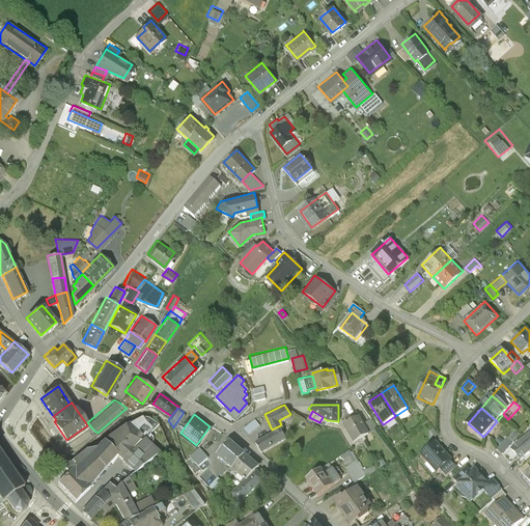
[(359,415),(343,423),(352,440),(368,432),(359,415)]
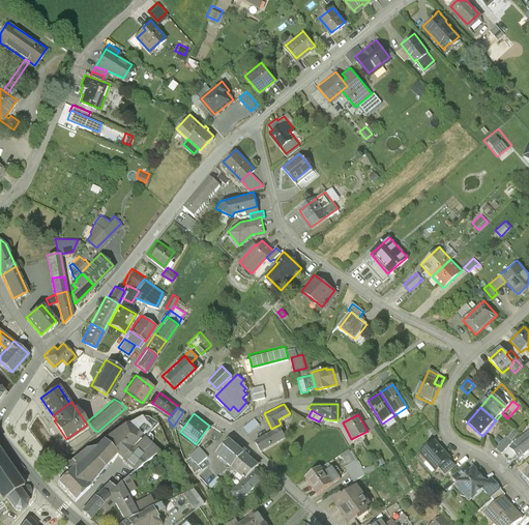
[(259,423),(254,416),(243,425),(248,430),(259,423)]
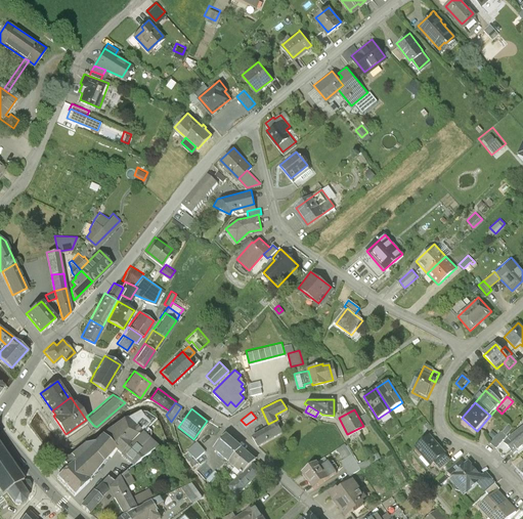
[(113,446),(119,452),(140,430),(125,417),(107,428),(85,448),(73,461),(72,460),(56,475),(74,492),(88,477),(89,476),(88,476),(113,446)]
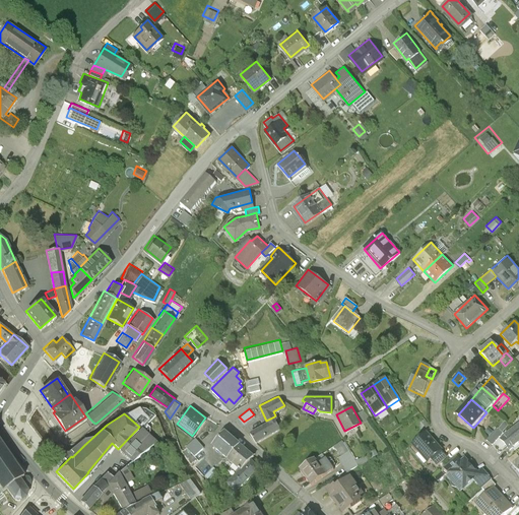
[(280,428),(274,416),(266,421),(250,431),(257,441),(280,428)]
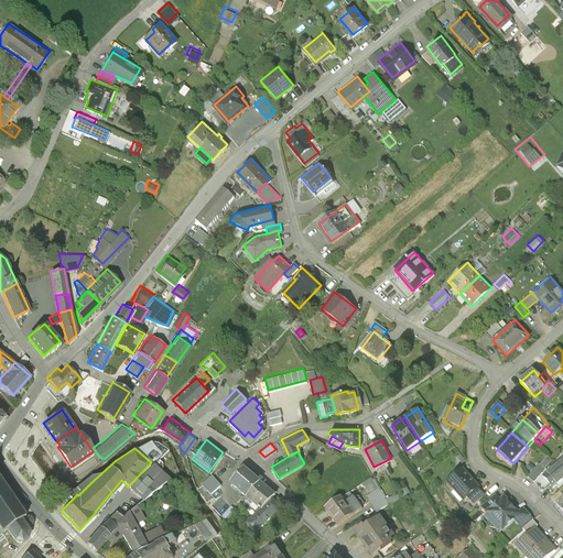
[(562,481),(562,460),(547,476),(558,487),(562,481)]
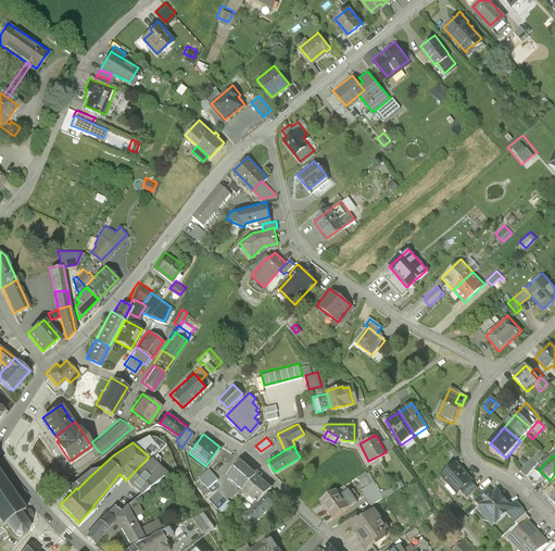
[(160,466),(149,456),(126,480),(138,490),(160,466)]
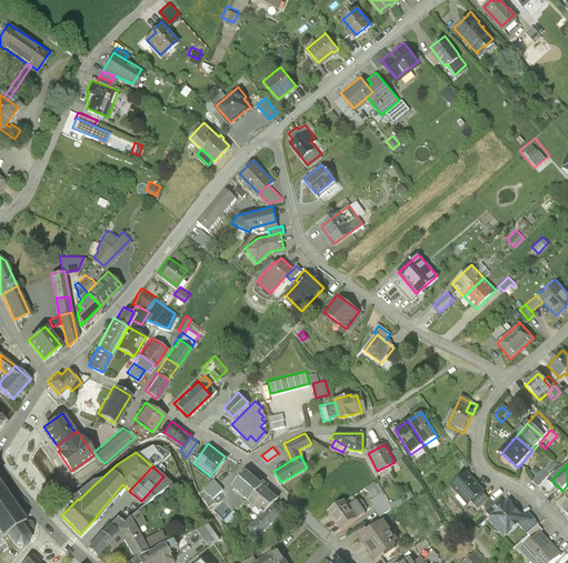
[(262,484),(246,469),(231,485),(248,500),(262,484)]
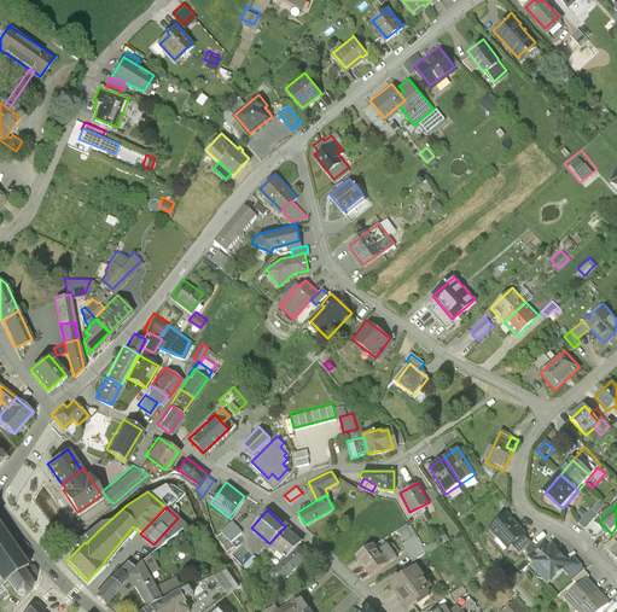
[(527,537),(508,517),(492,532),(510,553),(513,549),(525,538),(527,537)]
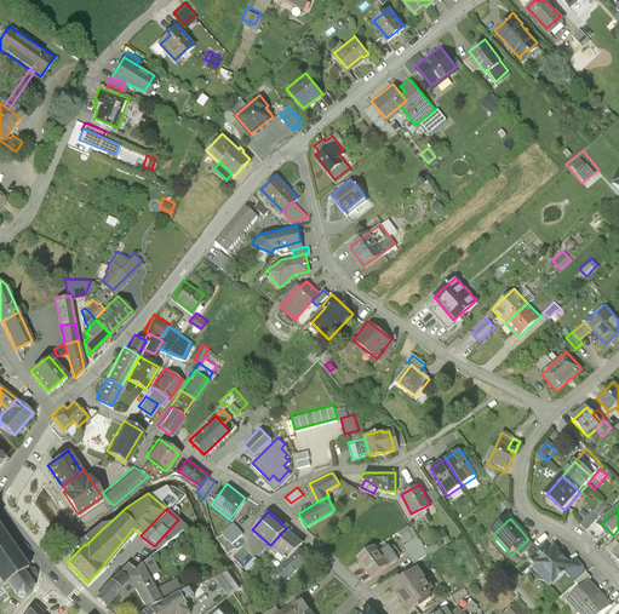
[(228,523),(216,533),(225,544),(230,540),(235,545),(240,540),(241,539),(228,523)]
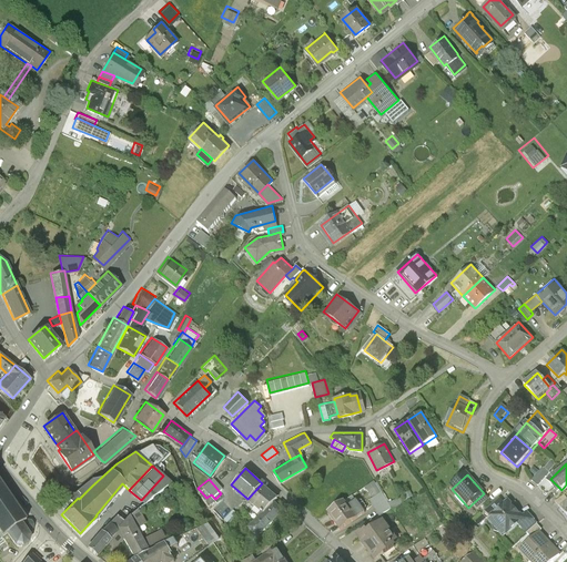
[(562,490),(550,479),(546,482),(557,494),(562,490)]
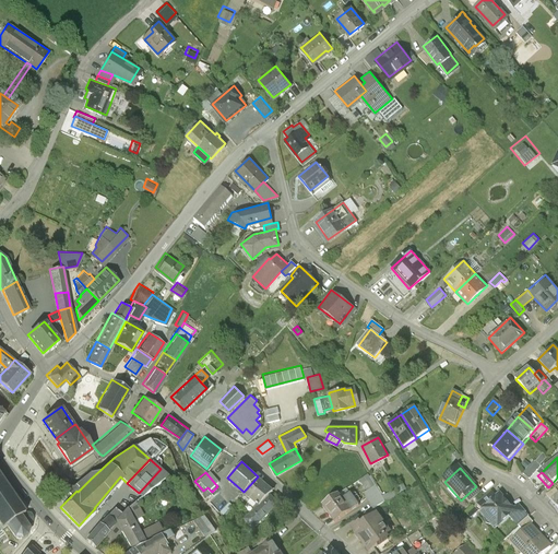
[(23,509),(0,474),(0,527),(6,523),(13,535),(20,535),(25,532),(26,526),(24,522),(30,519),(31,514),(28,510),(23,509)]
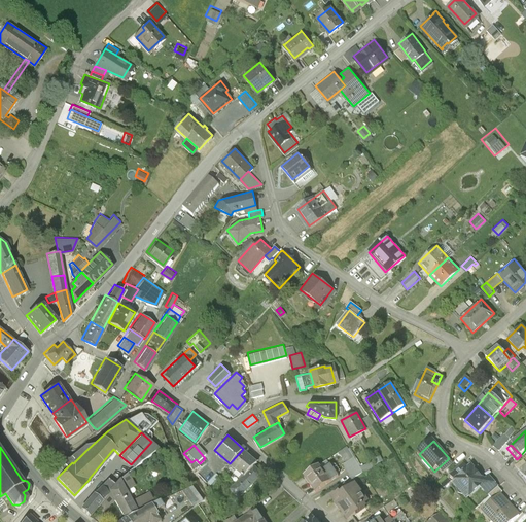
[(255,460),(243,449),(230,463),(242,475),(252,465),(255,460)]
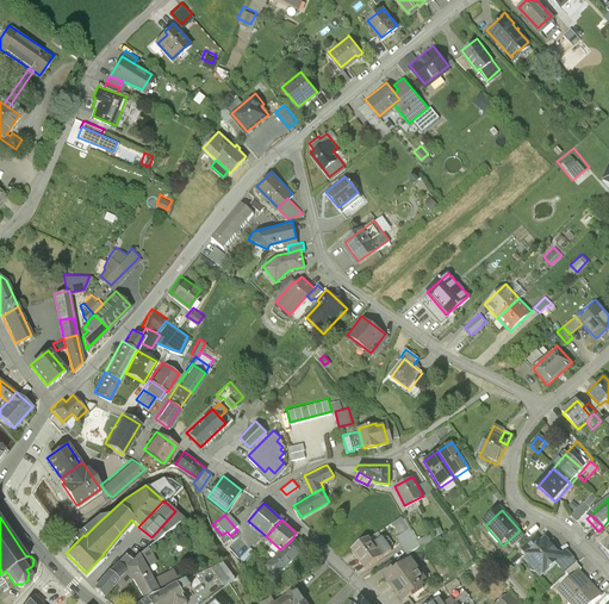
[(378,530),(352,548),(364,566),(390,548),(378,530)]
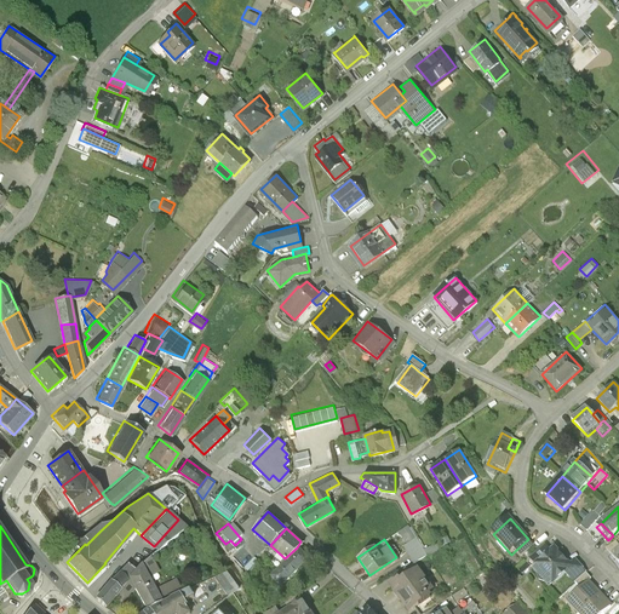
[(231,558),(244,571),(257,558),(240,540),(235,545),(230,550),(235,556),(231,558)]
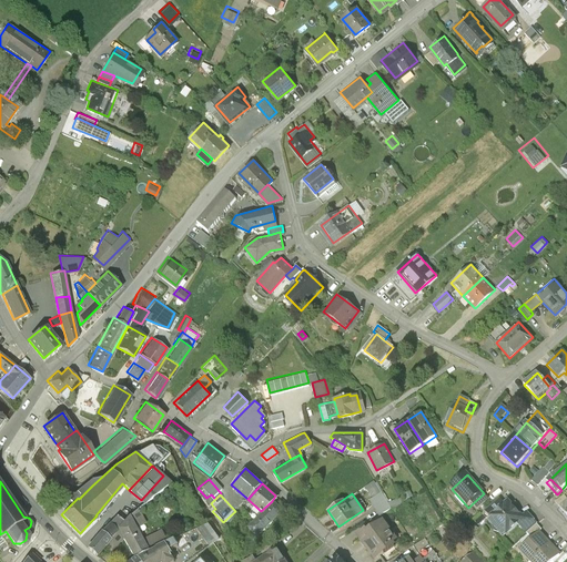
[(483,494),(472,504),(478,511),(489,502),(483,494)]
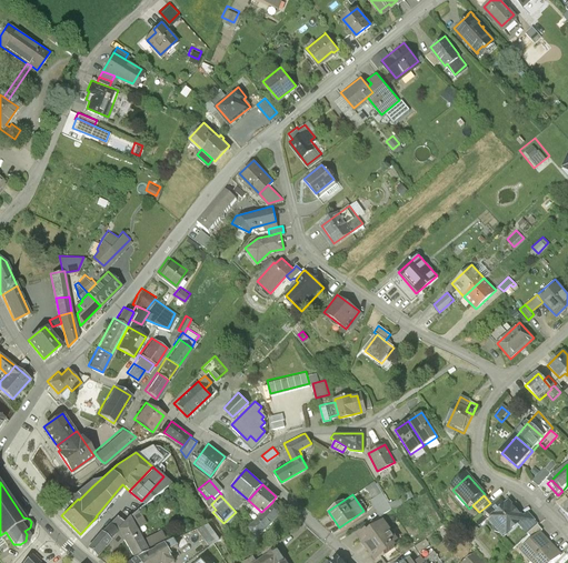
[(272,502),(261,512),(248,526),(257,535),(281,511),(272,502)]
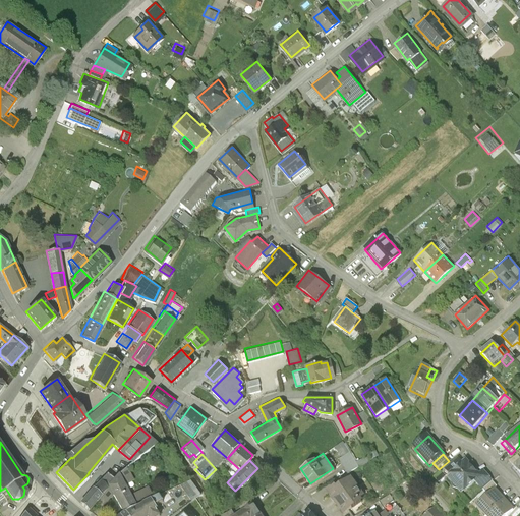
[(449,476),(462,464),(458,460),(445,472),(449,476)]
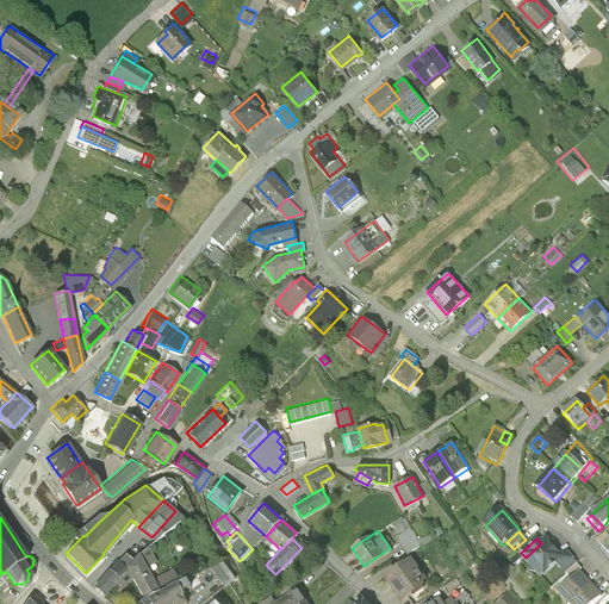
[(561,556),(546,540),(541,543),(526,558),(544,578),(557,566),(564,560),(561,556)]
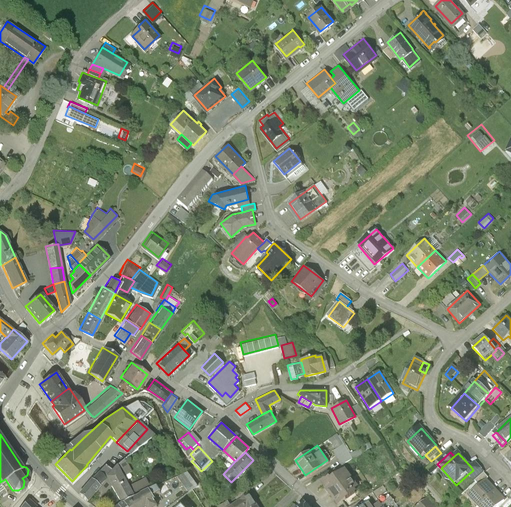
[(133,495),(151,486),(145,474),(126,484),(121,474),(131,469),(125,457),(116,464),(112,468),(106,475),(121,500),(122,499),(133,495)]
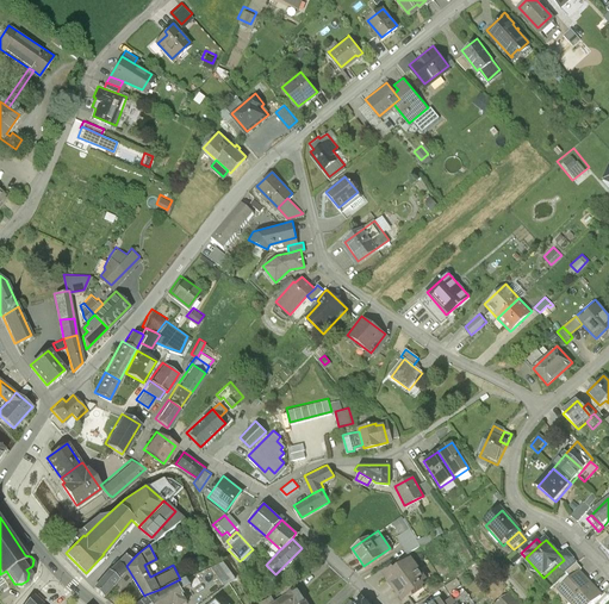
[(126,565),(134,558),(124,552),(109,567),(93,585),(103,593),(126,566),(126,565)]
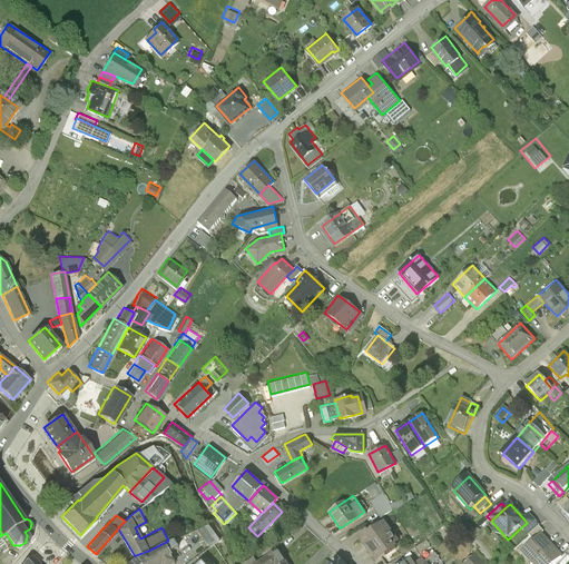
[(525,520),(527,523),(520,528),(528,537),(529,537),(539,528),(536,525),(537,524),(529,515),(525,520)]
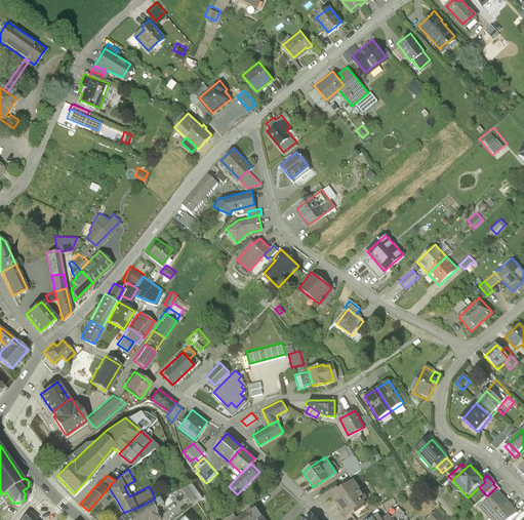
[(337,488),(330,493),(347,516),(365,503),(363,500),(366,497),(353,480),(338,490),(337,488)]
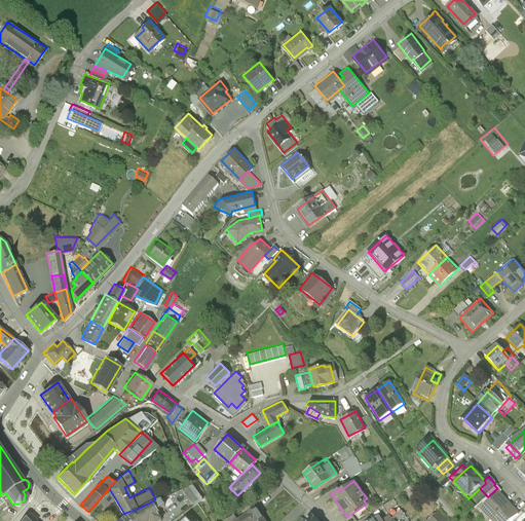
[(497,487),(497,488),(488,496),(492,500),(500,493),(501,492),(497,487)]
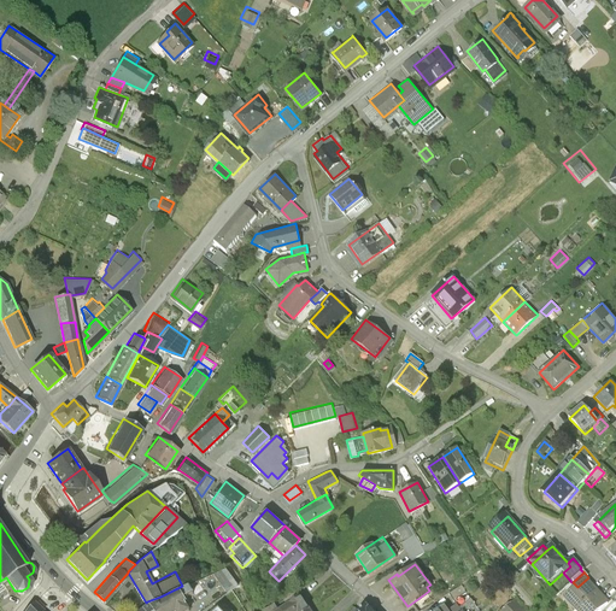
[(574,610),(600,610),(609,604),(587,579),(578,587),(564,599),(574,610)]
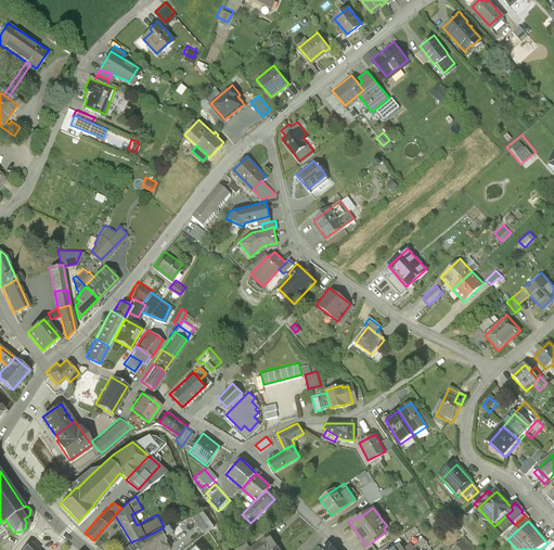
[(402,532),(410,542),(411,541),(421,535),(415,523),(402,532)]
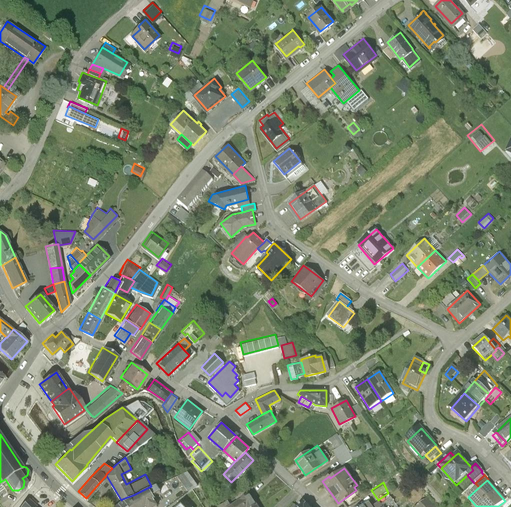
[(133,495),(122,499),(125,506),(141,506),(145,504),(147,506),(150,506),(156,504),(152,497),(154,496),(152,493),(159,489),(156,483),(151,486),(133,495)]
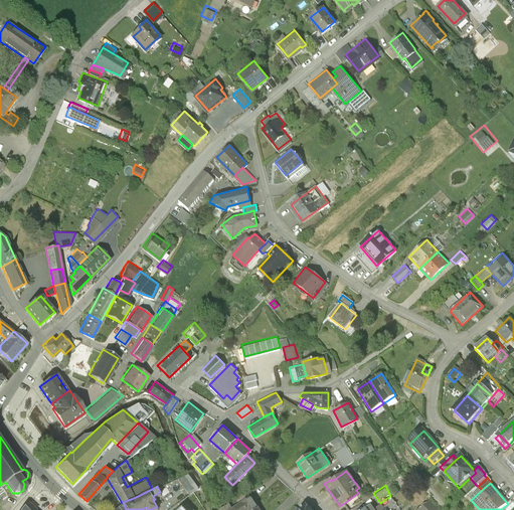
[(252,509),(258,507),(249,495),(224,509),(252,509)]
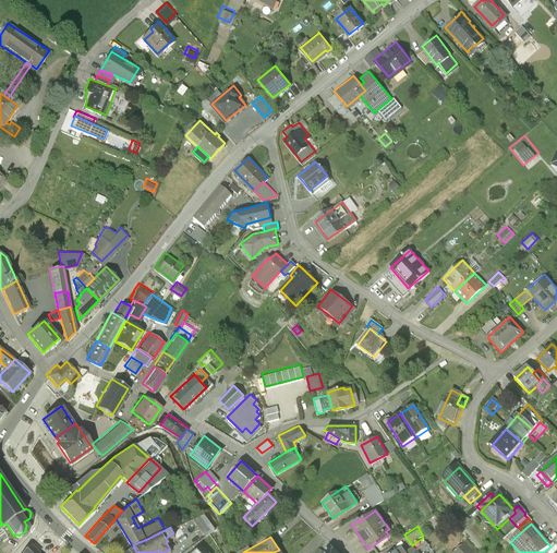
[(423,538),(413,544),(419,551),(428,544),(423,538)]
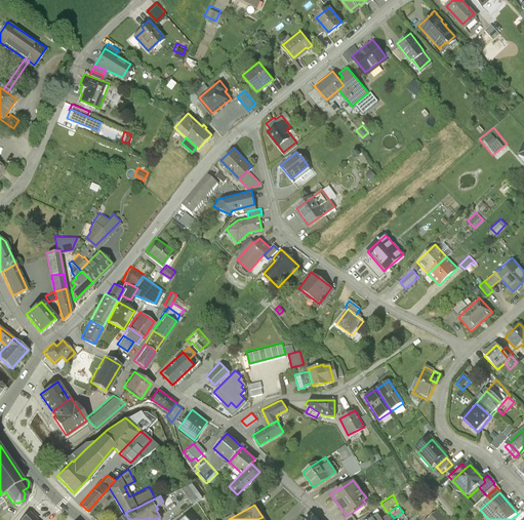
[(449,519),(438,508),(426,519),(449,519)]
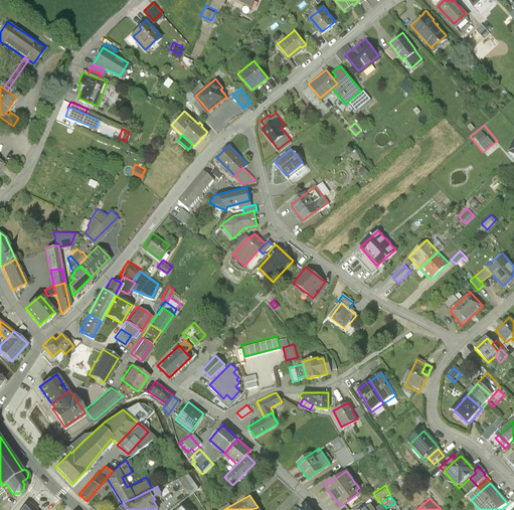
[(32,509),(35,507),(28,501),(19,509),(18,509),(32,509)]
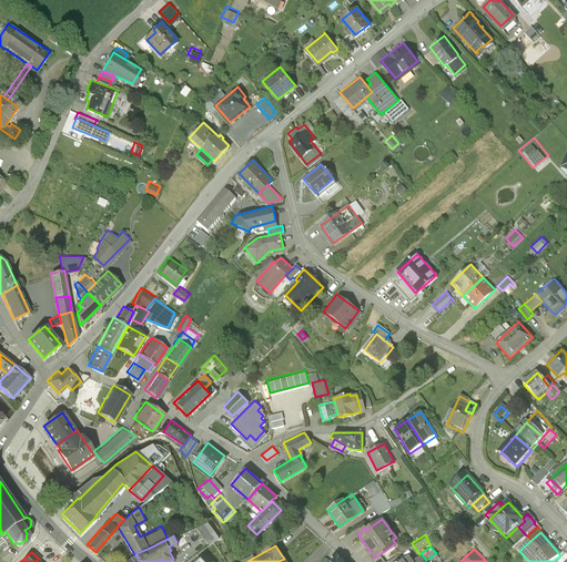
[(214,561),(215,561),(206,552),(195,561),(214,561)]
